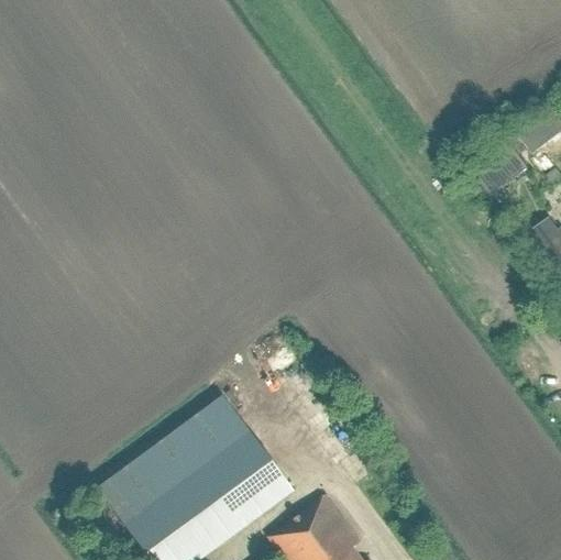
[(538,142),(537,141),(543,135),(532,121),(526,127),(510,139),(521,153),(538,142)]
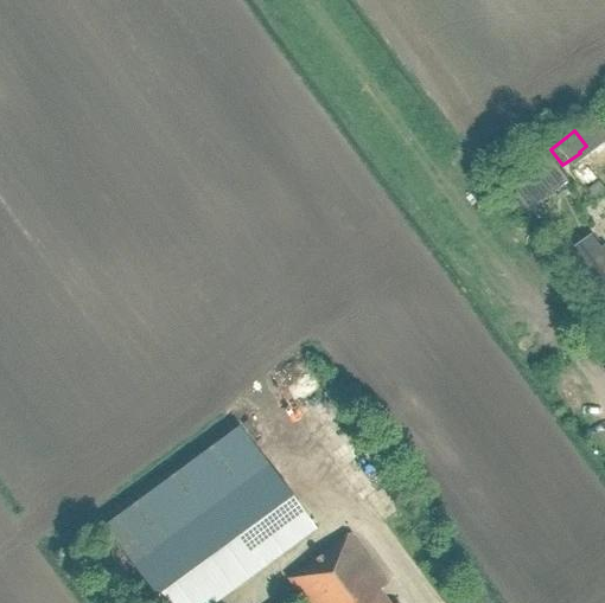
[(562,165),(551,149),(510,180),(532,207),(572,177),(562,165)]
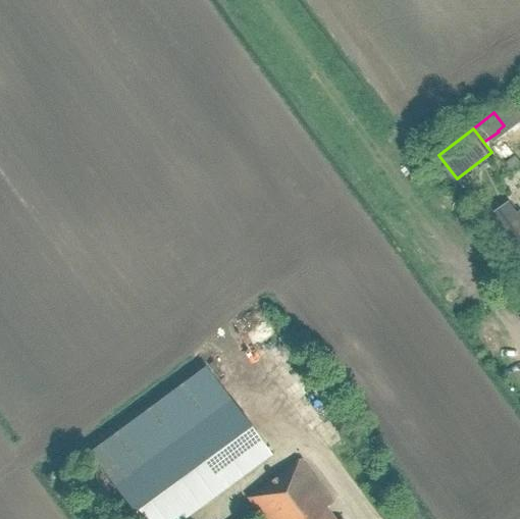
[(519,212),(511,200),(489,215),(519,257),(519,212)]
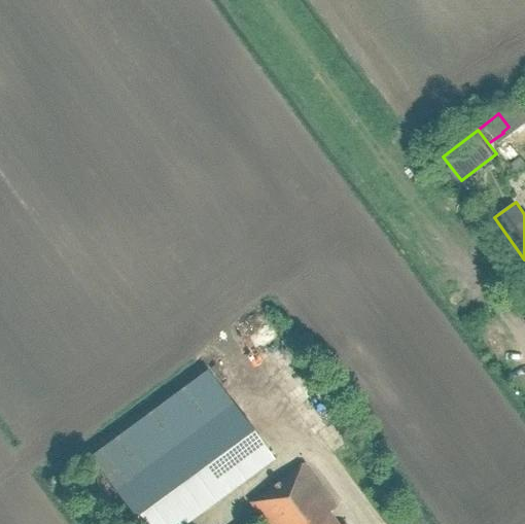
[(184,523),(275,457),(221,385),(229,380),(217,362),(209,368),(209,369),(92,455),(142,523),(184,523)]
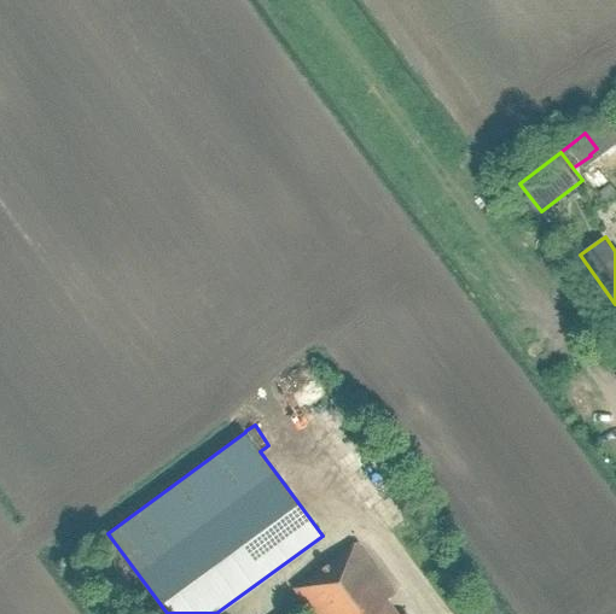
[(360,539),(295,586),(315,613),(407,613),(406,612),(401,613),(397,613),(388,600),(399,592),(360,539)]
